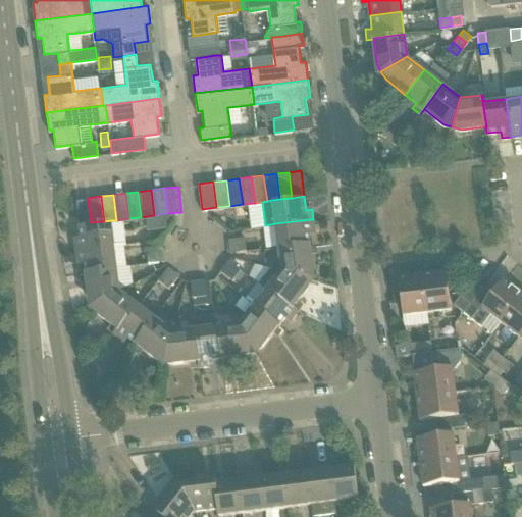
[(91,222),(88,198),(76,199),(80,224),(91,222)]
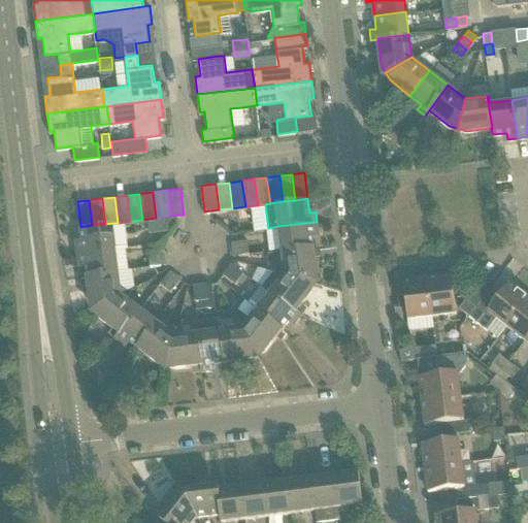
[(129,244),(126,222),(118,223),(112,223),(105,224),(92,225),(80,227),(83,241),(75,242),(77,252),(116,248),(114,247),(129,244)]
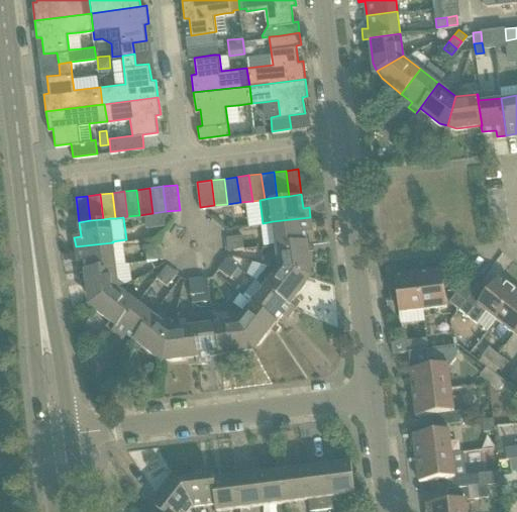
[(311,226),(310,217),(273,221),(276,244),(307,240),(305,227),(311,226)]
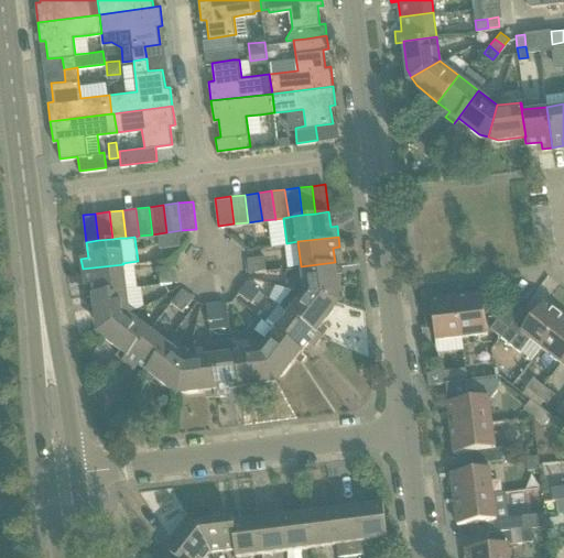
[(264,254),(256,255),(258,270),(267,269),(264,254)]
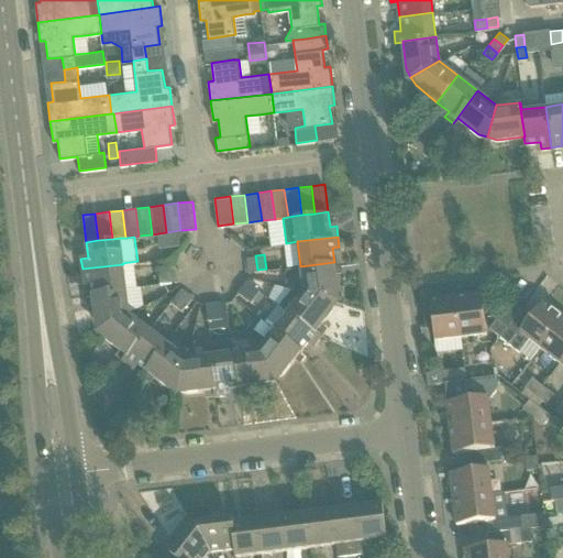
[(257,270),(255,255),(247,256),(250,271),(257,270)]
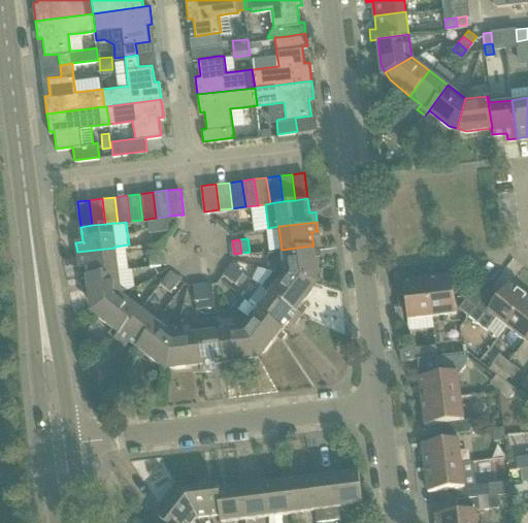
[(317,271),(314,246),(282,250),(285,271),(315,280),(317,271)]
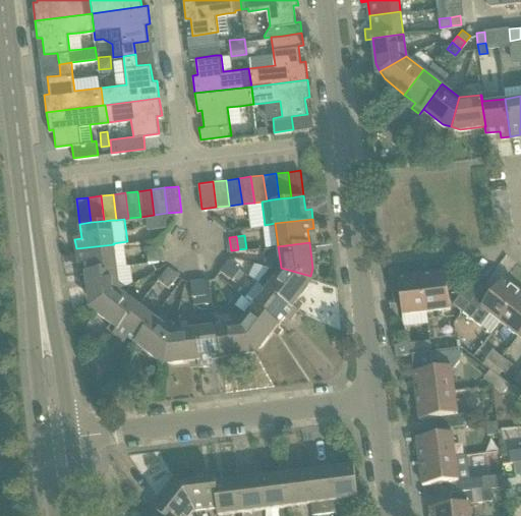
[(116,267),(114,244),(76,248),(77,259),(83,258),(85,271),(116,267)]
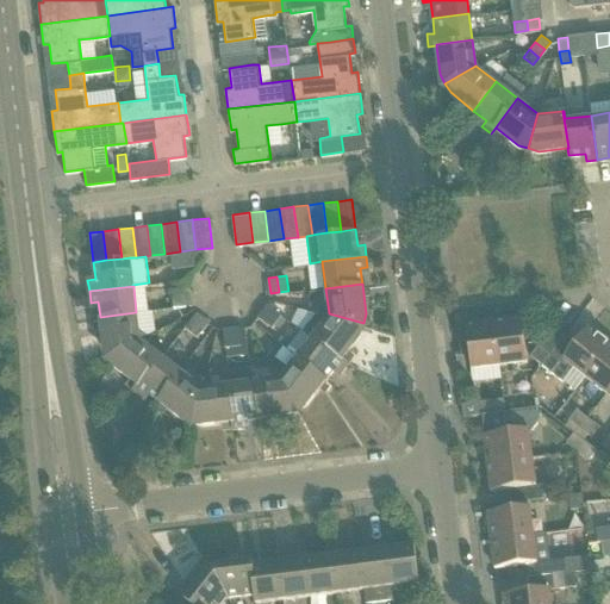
[(191,303),(190,287),(180,288),(182,304),(191,303)]
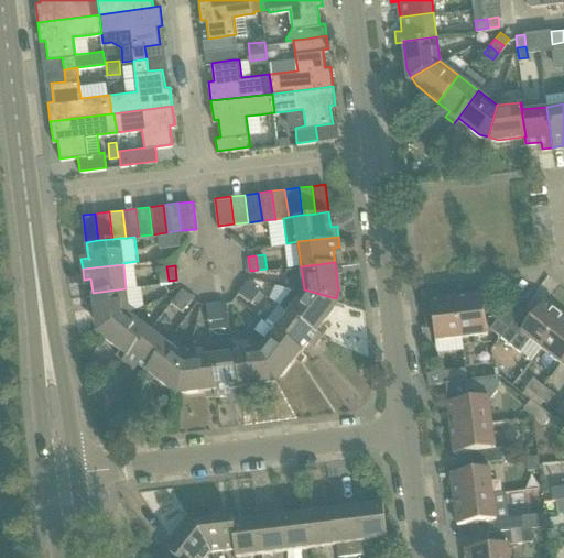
[(169,281),(166,266),(159,267),(160,282),(169,281)]
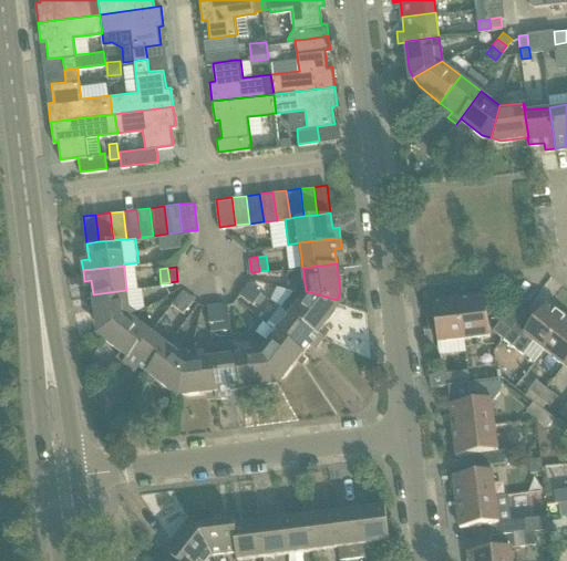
[(246,298),(256,286),(249,281),(239,292),(246,298)]
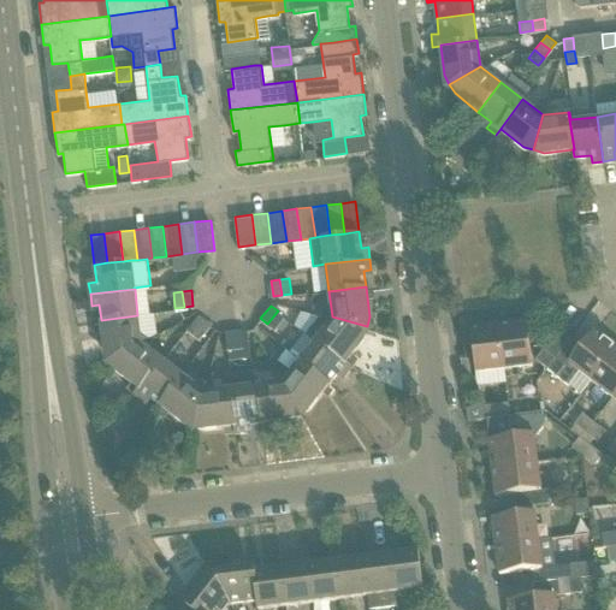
[(284,317),(278,311),(267,324),(274,329),(284,317)]
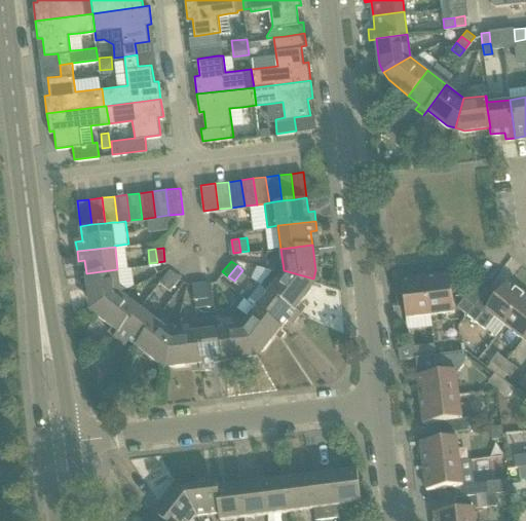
[(180,276),(170,268),(164,274),(175,283),(180,276)]
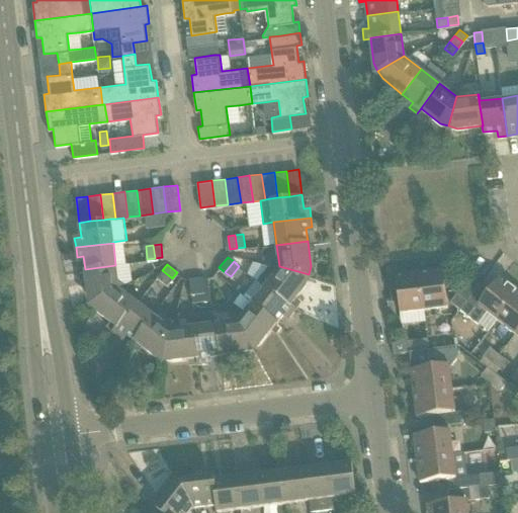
[(269,264),(257,279),(264,285),(265,284),(295,307),(296,306),(291,303),(306,283),(309,274),(279,266),(269,264)]
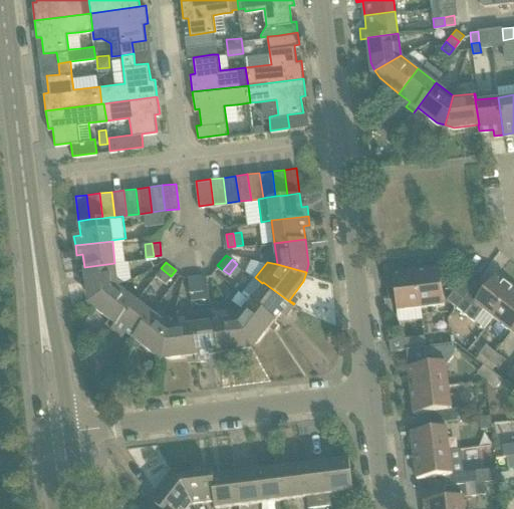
[(117,285),(114,263),(84,267),(87,292),(91,299),(117,285)]
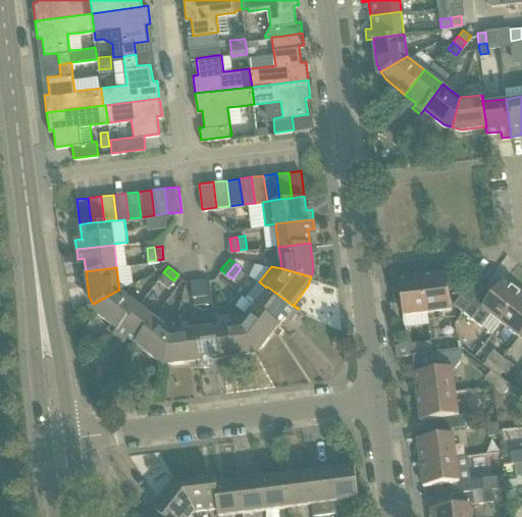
[(446,269),(422,271),(427,311),(451,308),(446,269)]
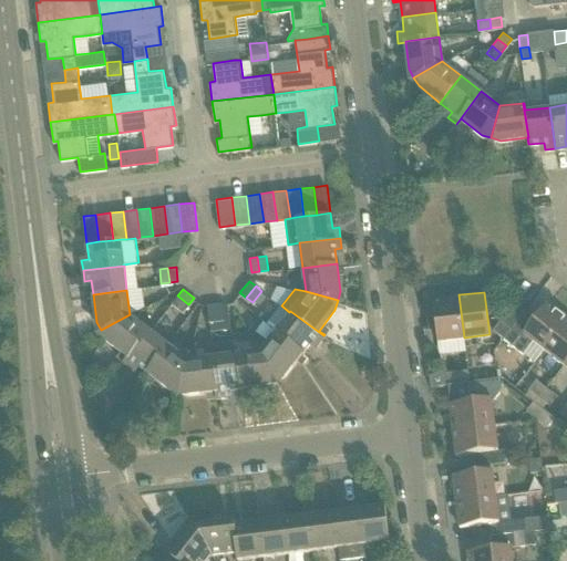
[(464,338),(459,294),(432,298),(437,340),(464,338)]
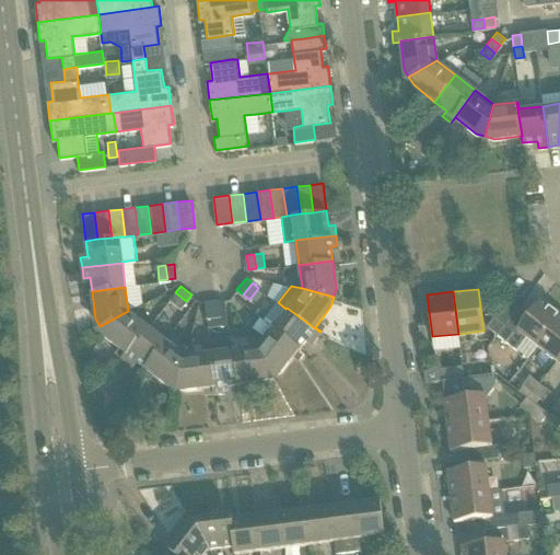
[(186,301),(175,292),(170,299),(181,308),(186,301)]
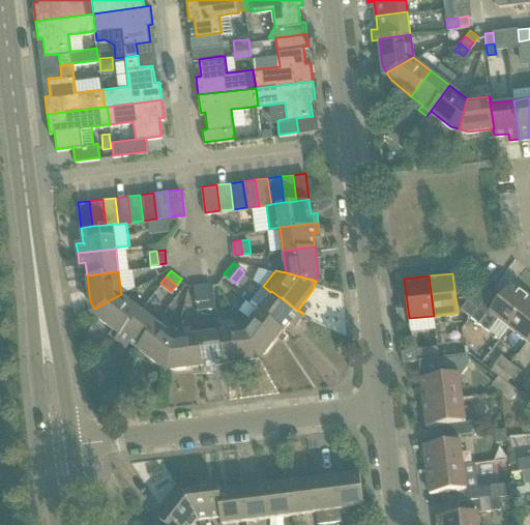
[(508,325),(529,296),(529,294),(511,281),(499,297),(490,290),(470,315),(480,322),(489,329),(498,317),(508,325)]
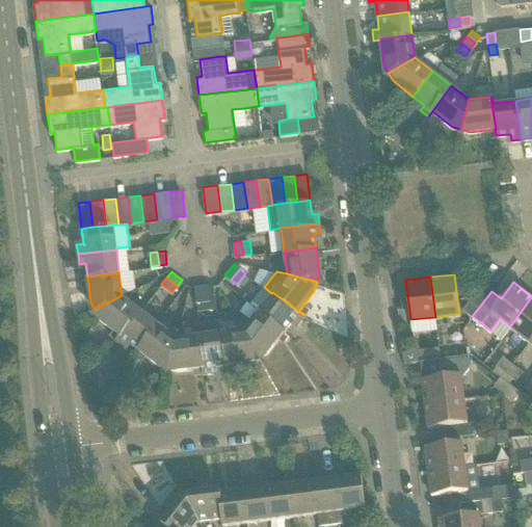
[(472,316),(491,291),(482,283),(470,299),(462,308),(472,316)]
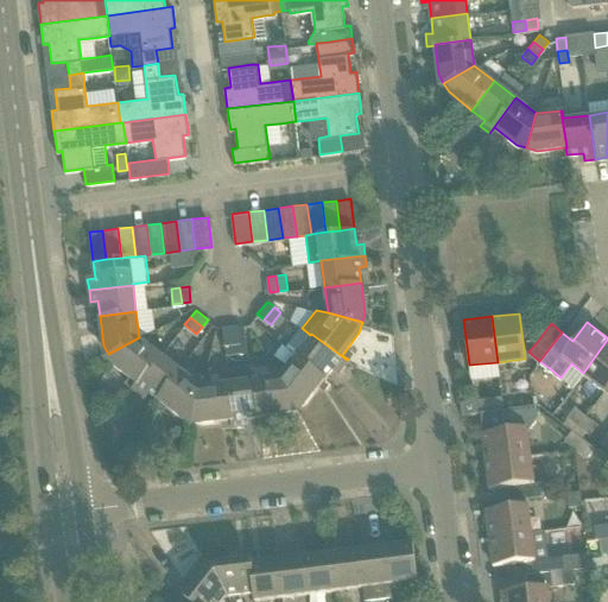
[(239,334),(238,324),(222,327),(223,335),(239,334)]
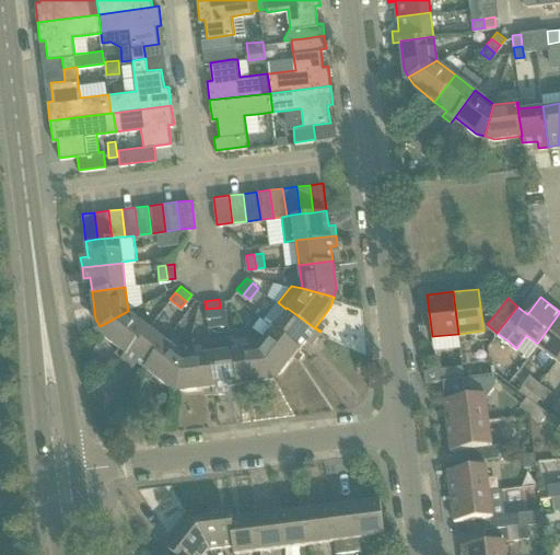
[(221,315),(220,308),(206,309),(207,318),(221,315)]
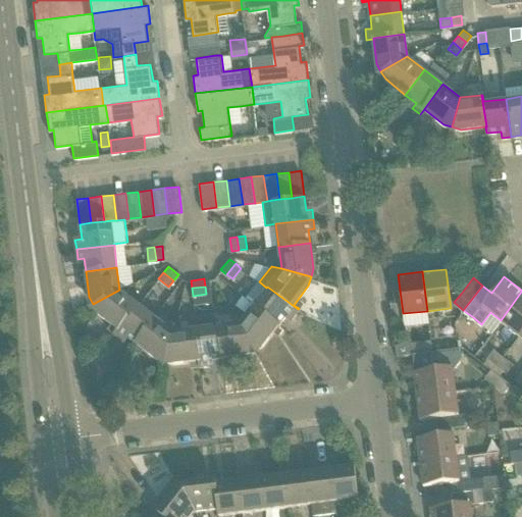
[(298,309),(267,287),(266,288),(253,305),(278,324),(286,313),(292,317),(298,309)]
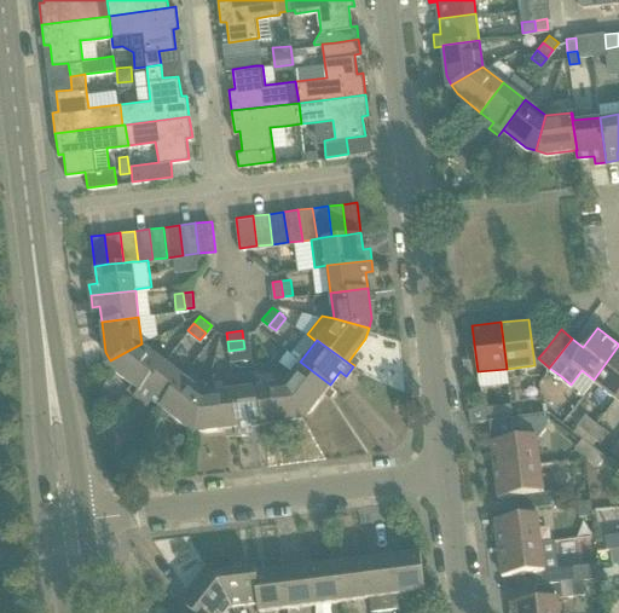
[(134,394),(162,359),(142,343),(110,360),(115,370),(138,388),(133,393),(134,394)]
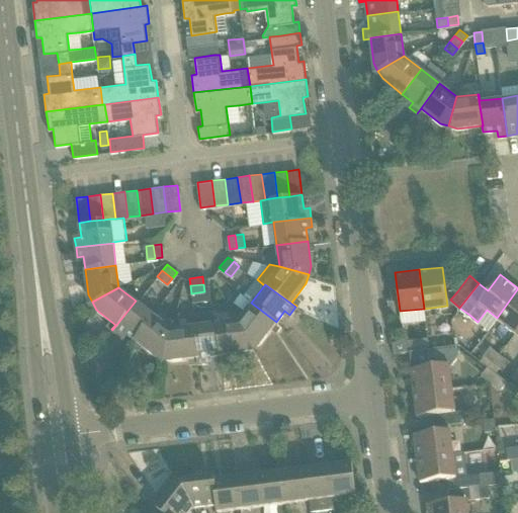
[(517,327),(517,289),(497,318),(515,332),(517,327)]
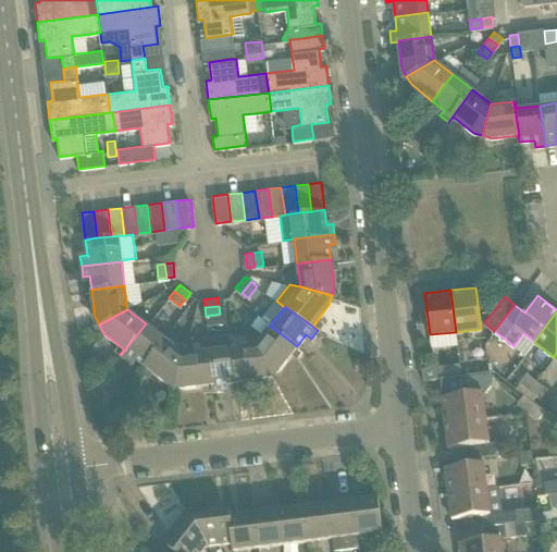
[(145,365),(165,339),(146,323),(121,355),(130,362),(134,356),(145,365)]
